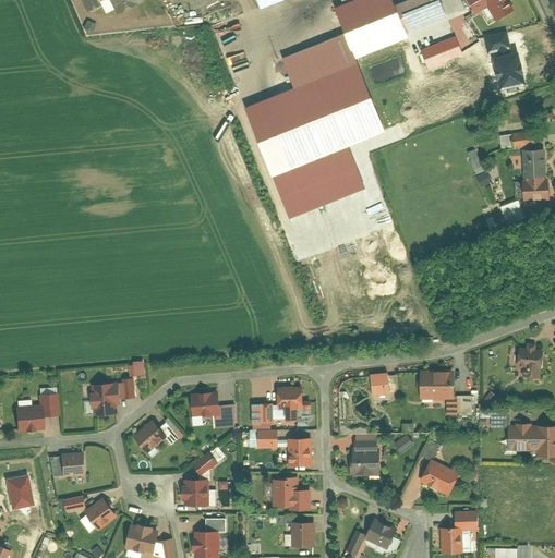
[(81,0),(86,10),(98,4),(97,1),(96,0),(81,0)]
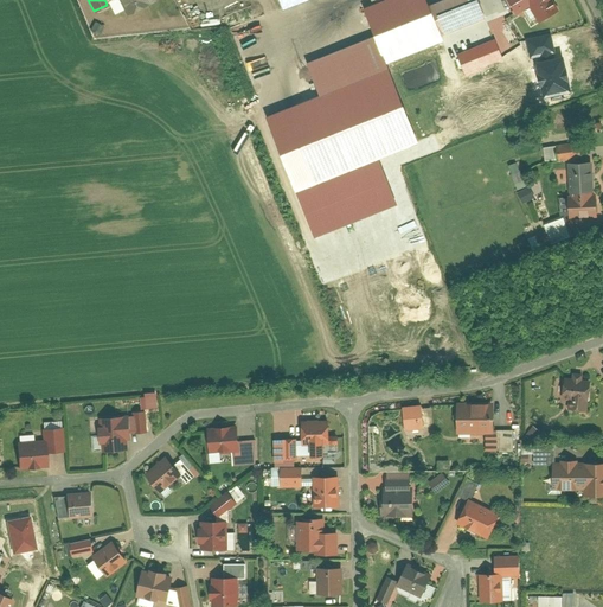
[(117,0),(124,14),(153,0),(117,0)]
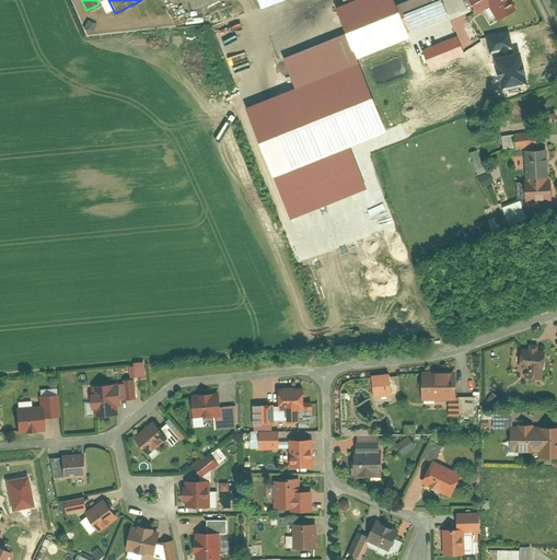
[(256,0),(260,9),(283,0),(256,0)]
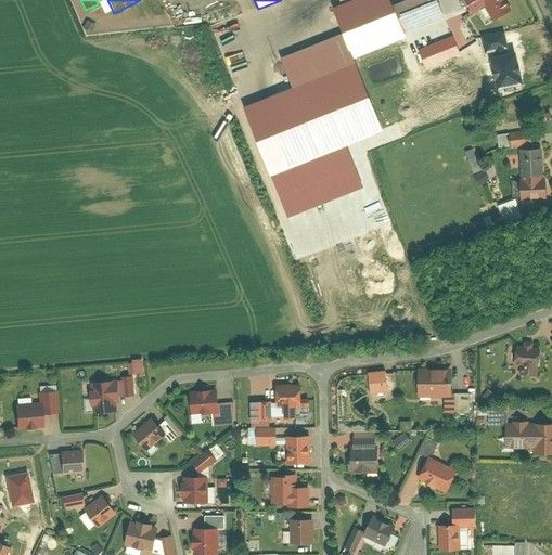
[(389,0),(349,0),(332,8),(342,33),(351,57),(405,37),(402,33),(393,5),(389,0)]
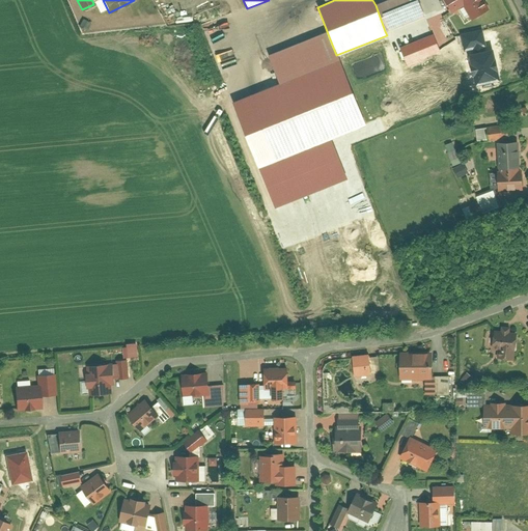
[(417,0),(387,0),(376,5),(385,31),(424,16),(417,0)]
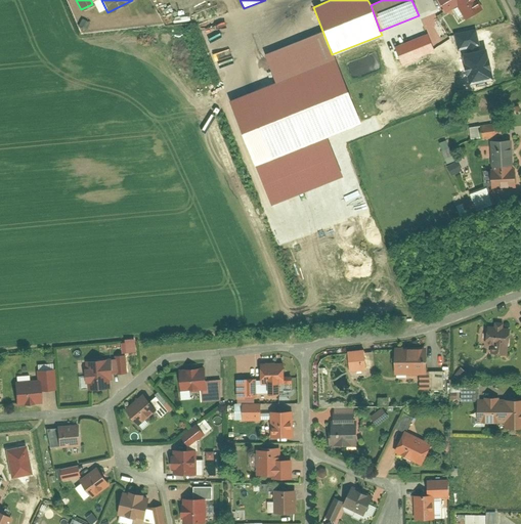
[(481,8),(476,0),(437,0),(445,12),(456,5),(464,19),(481,8)]
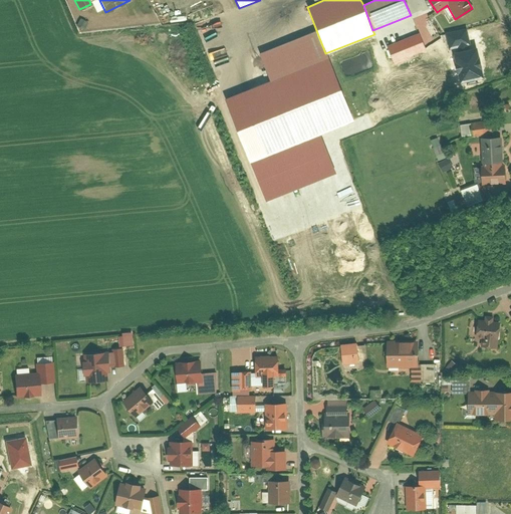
[(224,100),(249,162),(352,121),(325,53),(316,30),(260,52),(272,81),(224,100)]
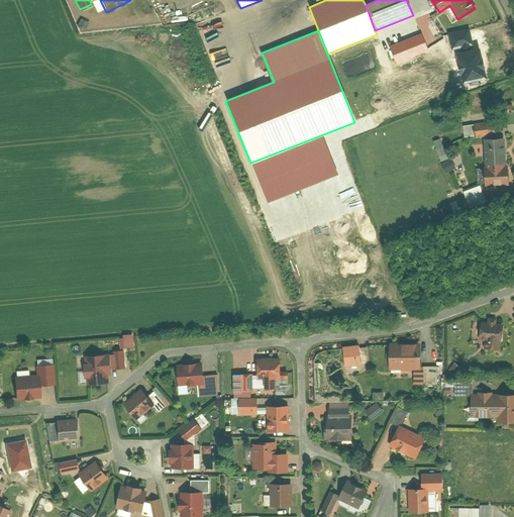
[(415,35),(405,39),(408,46),(390,54),(393,62),(421,50),(415,35)]
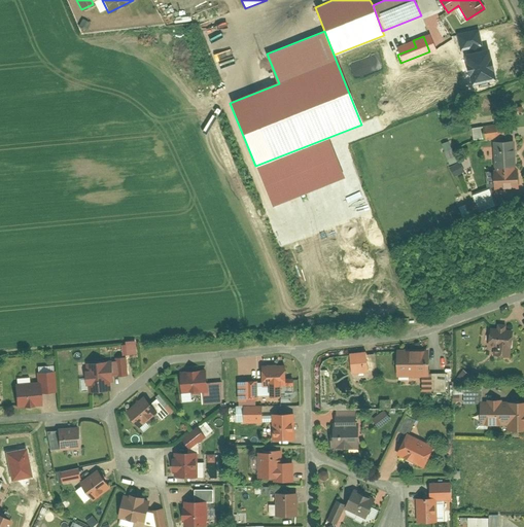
[(484,53),(464,57),(470,81),(490,76),(484,53)]
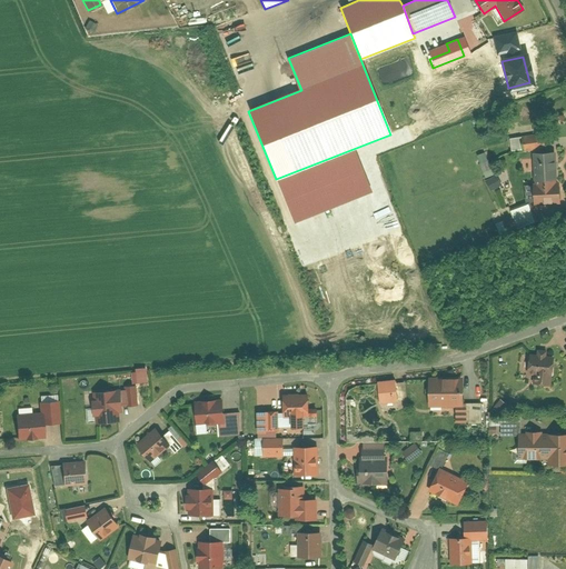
[(530,155),(532,183),(552,183),(550,153),(530,155)]
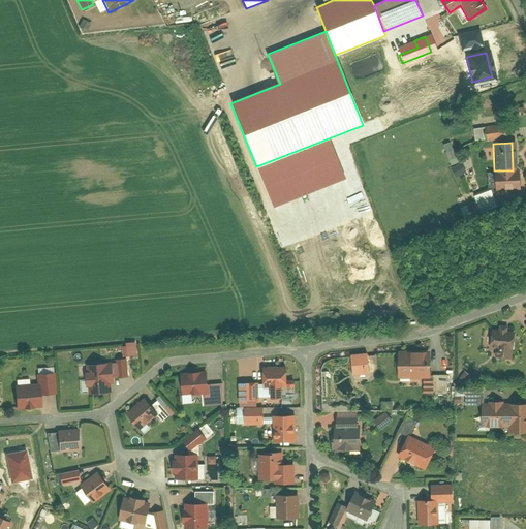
[(457,162),(447,167),(452,178),(462,172),(457,162)]
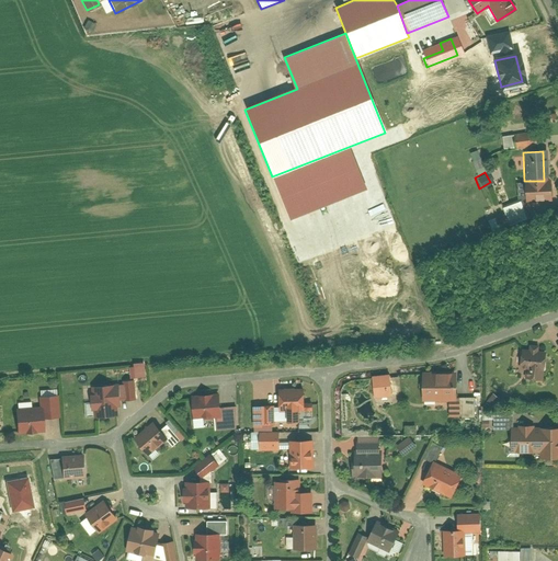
[(524,181),(521,181),(522,199),(548,198),(547,180),(544,181),(524,181)]
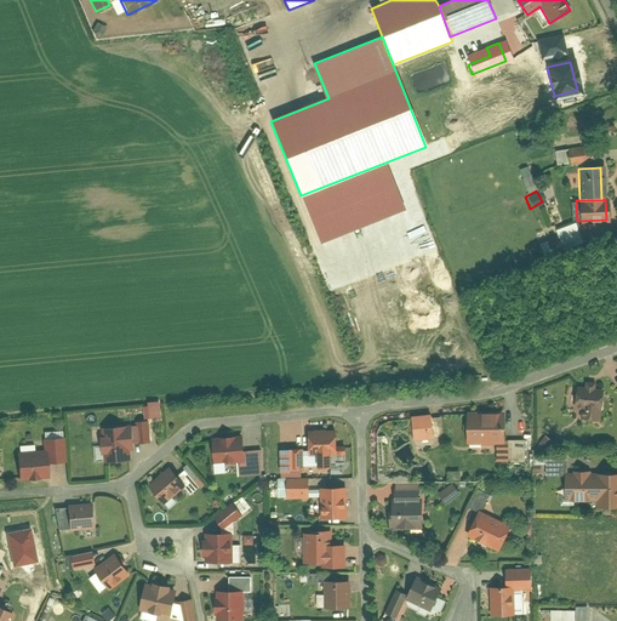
[(572,224),(553,232),(559,248),(578,240),(572,224)]
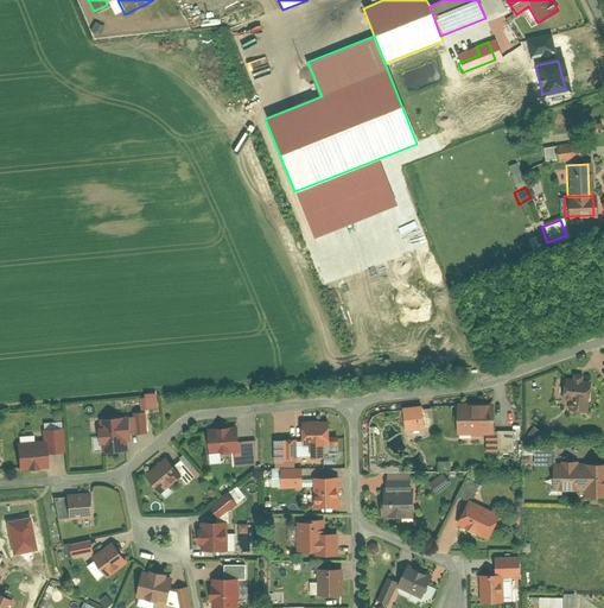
[(564,380),(561,400),(570,401),(568,412),(587,415),(590,382),(564,380)]
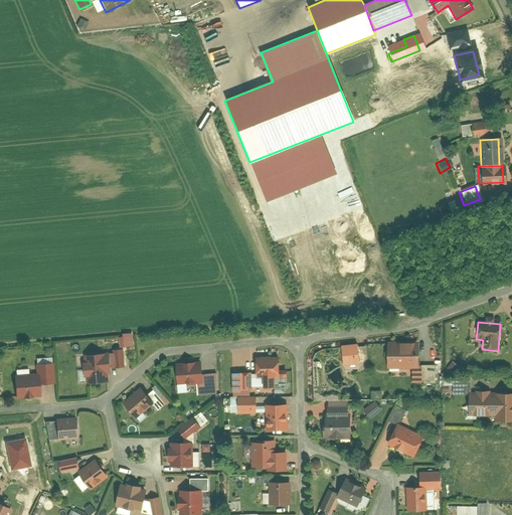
[(130,346),(129,334),(115,334),(115,347),(130,346)]
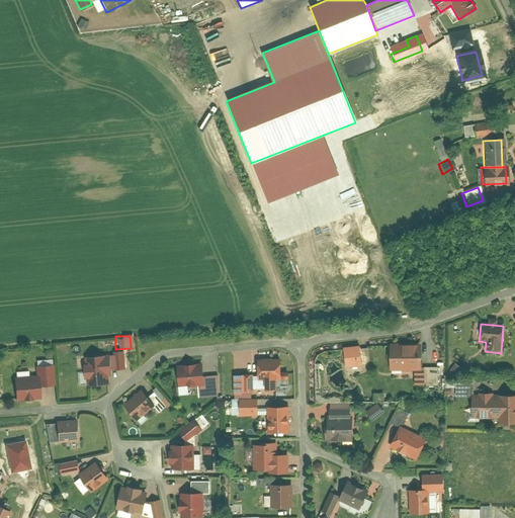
[(390,345),(391,371),(419,371),(419,345),(390,345)]
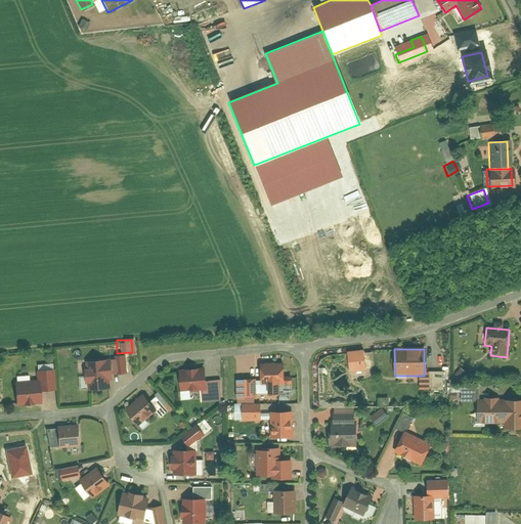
[(112,391),(111,376),(125,375),(124,356),(111,357),(111,360),(84,361),(86,392),(112,391)]
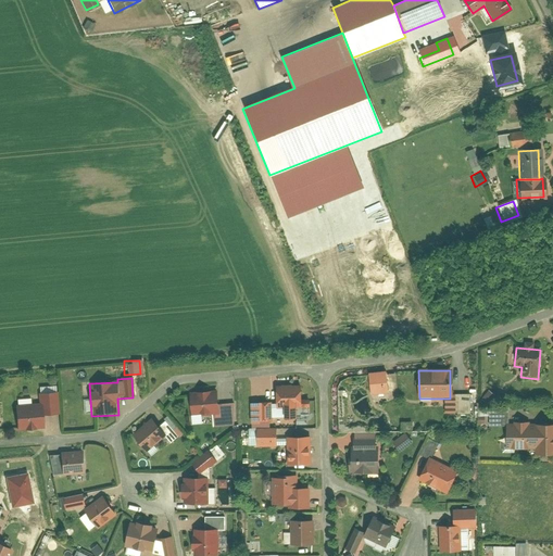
[(387,397),(373,397),(373,378),(349,379),(349,401),(366,401),(367,419),(387,419),(387,397)]
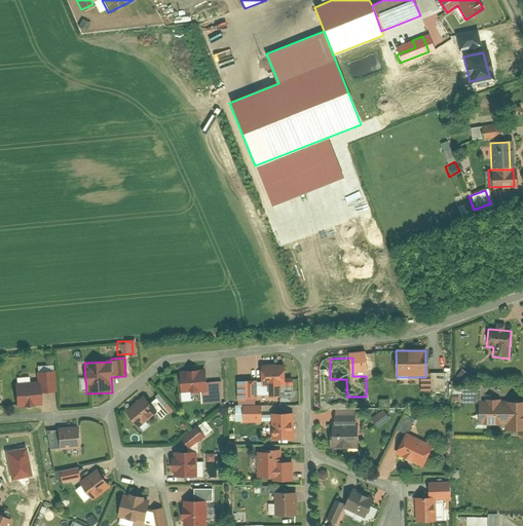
[(284,367),(260,368),(261,388),(285,387),(284,367)]
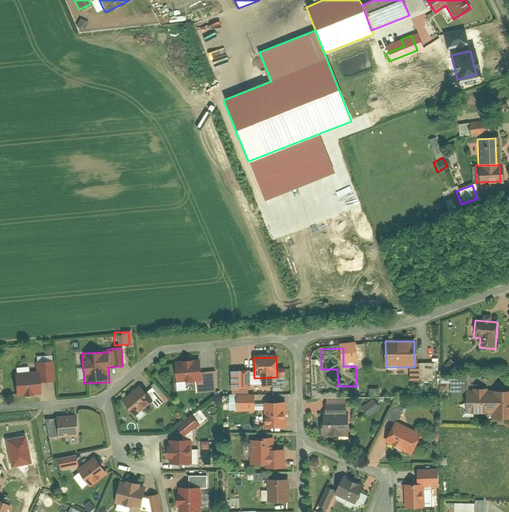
[(39,394),(38,382),(53,381),(51,361),(34,362),(34,371),(12,373),(14,397),(39,394)]
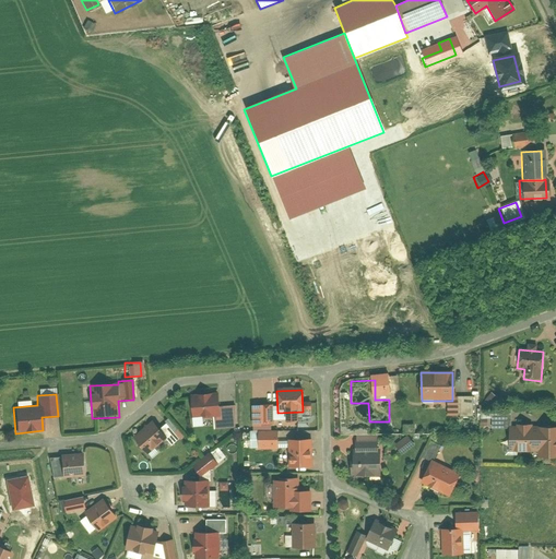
[(233,406),(219,408),(216,395),(189,397),(191,420),(216,418),(217,429),(235,427),(233,406)]
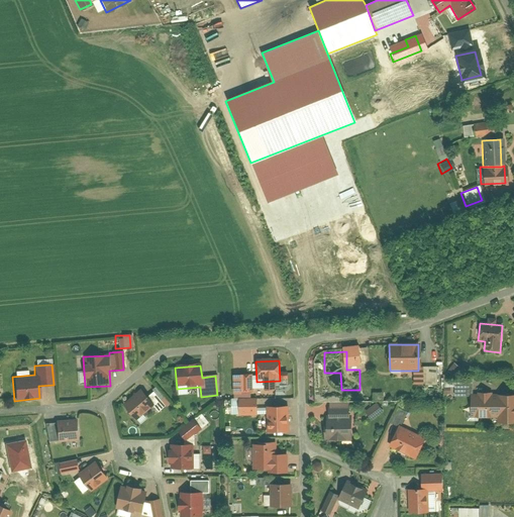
[(252,377),(231,378),(232,394),(252,393),(252,377)]
